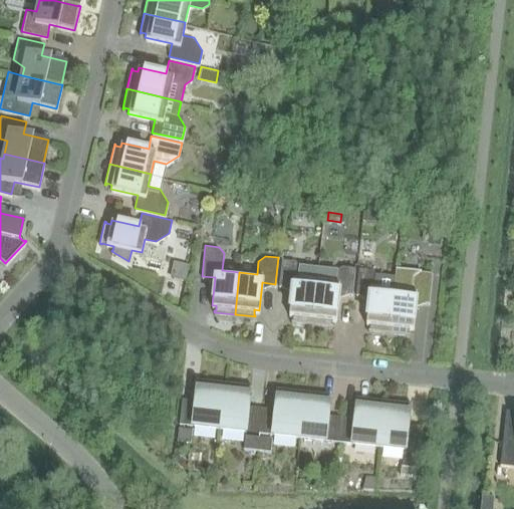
[(291,320),(311,322),(318,266),(298,263),(295,259),(282,258),(279,284),(292,286),(289,313),(293,314),(292,319),(291,319),(291,320)]
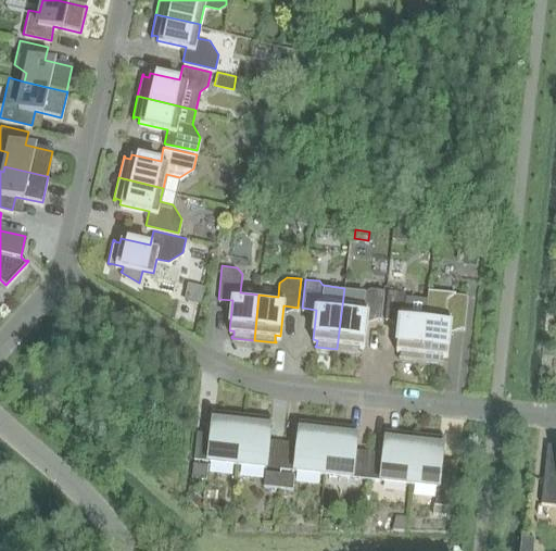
[(380,317),(383,288),(369,287),(365,290),(344,288),(337,349),(359,352),(359,350),(358,350),(358,345),(363,346),(366,315),(380,317)]
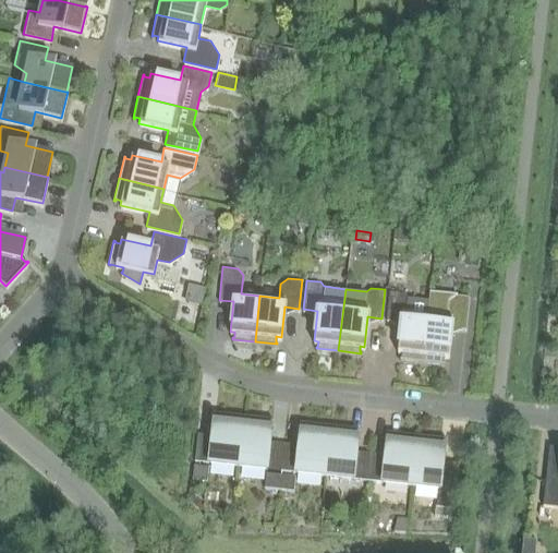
[(403,291),(390,289),(387,319),(401,321),(398,350),(402,350),(401,357),(400,356),(400,358),(422,360),(427,314),(426,314),(408,312),(410,298),(403,291)]
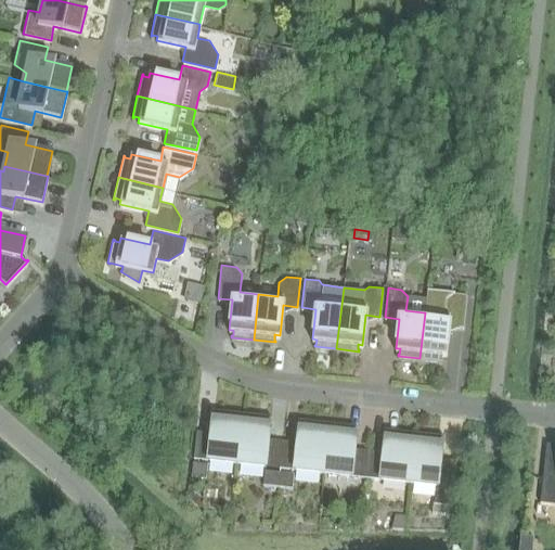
[(463,325),(467,292),(453,291),(427,288),(424,312),(425,312),(420,358),(442,360),(442,359),(440,359),(441,354),(446,354),(449,324),(463,325)]
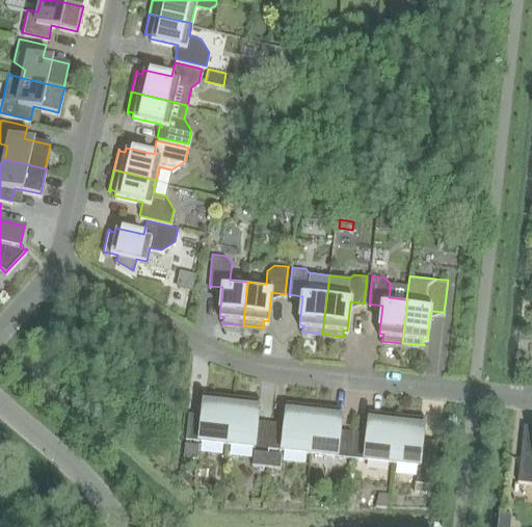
[(232,395),(203,392),(203,393),(205,393),(200,439),(227,442),(232,395)]
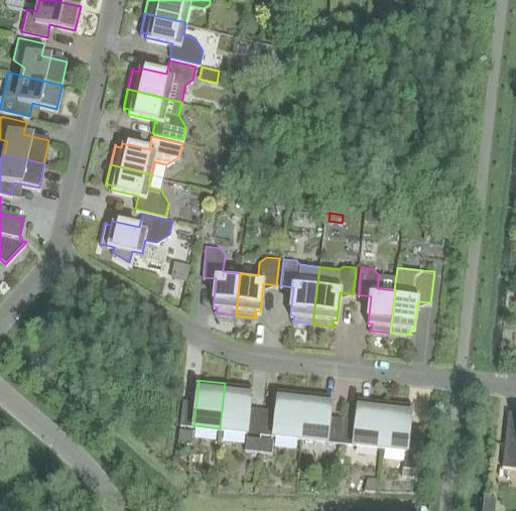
[(220,428),(247,431),(252,387),(253,387),(253,386),(225,383),(220,428)]
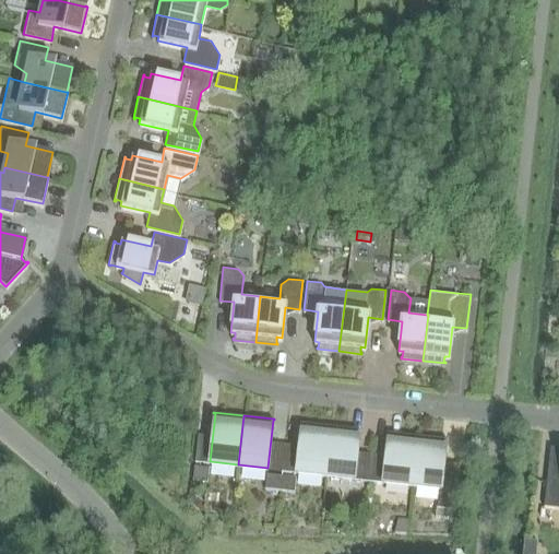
[(299,444),(285,441),(282,469),(325,474),(331,424),(300,421),(300,423),(301,423),(299,444)]
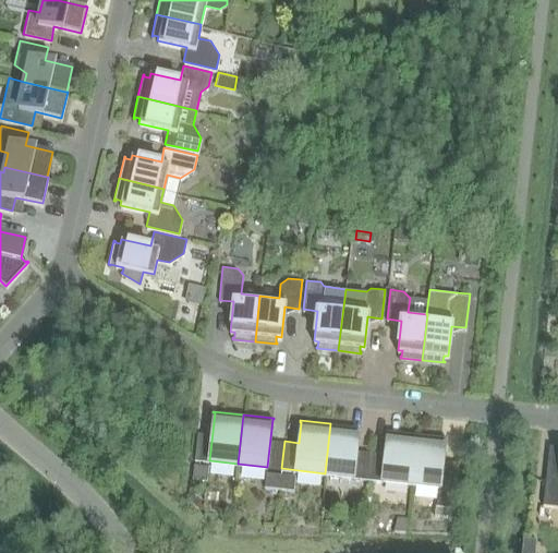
[(361,428),(330,423),(325,473),(367,478),(371,451),(356,449),(359,429),(360,429),(361,428)]
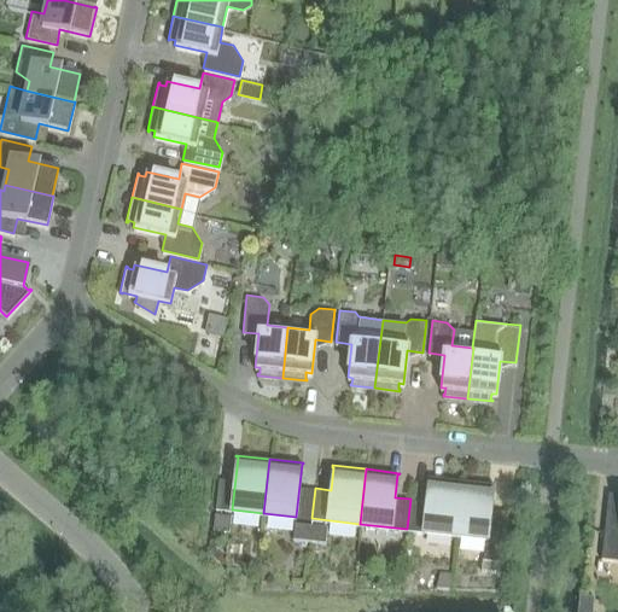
[(427,501),(410,499),(407,529),(455,535),(461,479),(427,476),(427,477),(430,477),(427,501)]
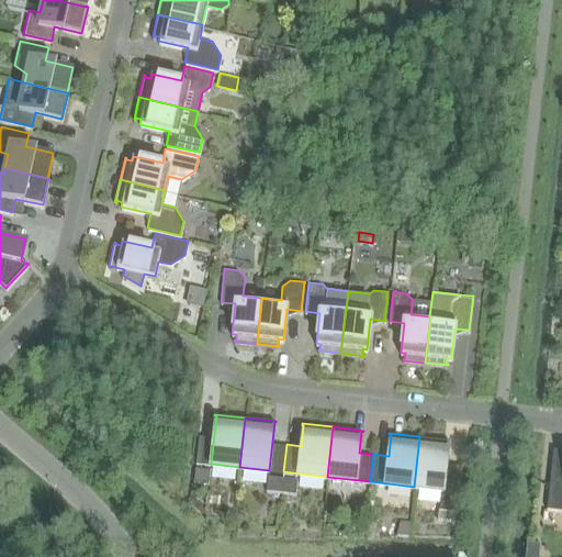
[(440,508),(456,510),(461,464),(446,463),(449,441),(450,442),(450,441),(419,436),(414,487),(441,489),(440,508)]
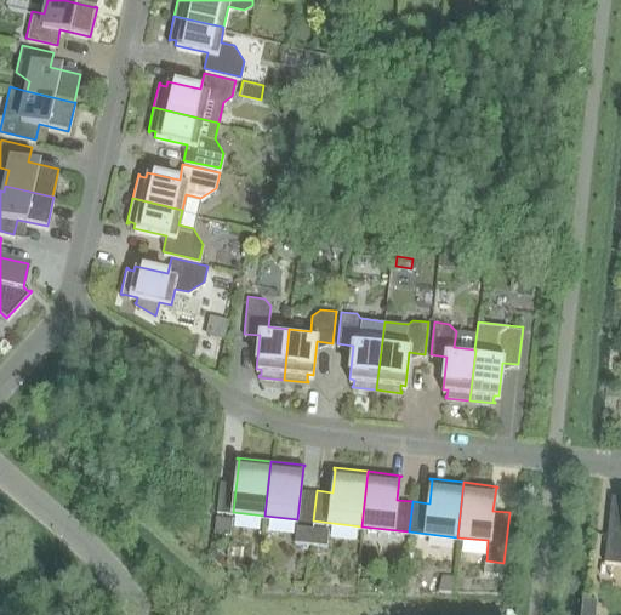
[(620,511),(609,511),(604,561),(620,562),(620,511)]
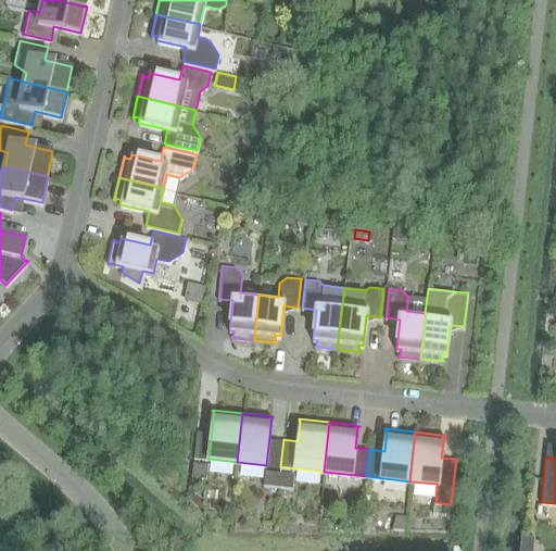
[(207,463),(193,461),(191,475),(206,477),(207,463)]
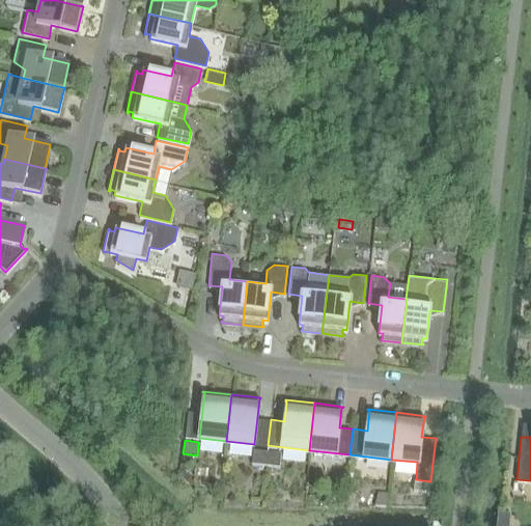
[(252,462),(266,463),(267,449),(253,448),(252,462)]
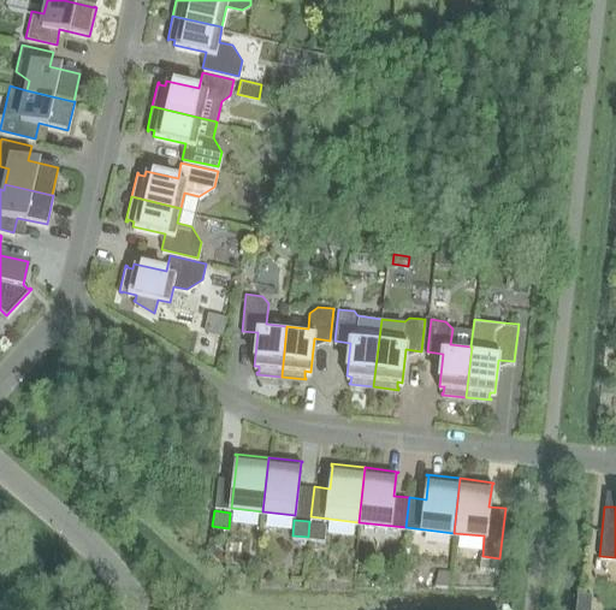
[(309,521),(308,537),(324,539),(326,523),(309,521)]
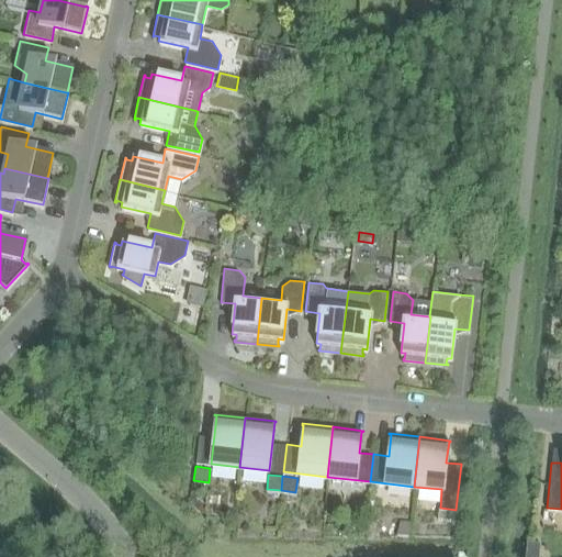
[(454,519),(456,510),(440,508),(438,508),(437,516),(454,519)]
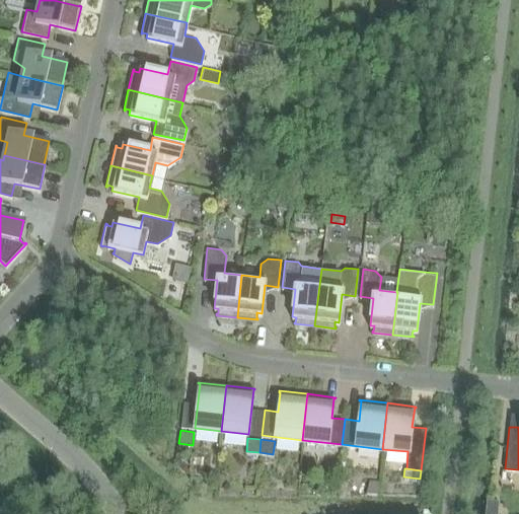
[(484,513),(497,513),(499,499),(487,498),(484,513)]
